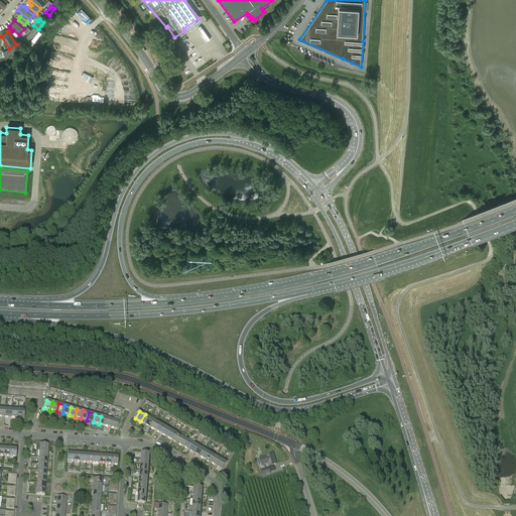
[(140,421),(146,424),(150,417),(145,414),(140,421)]
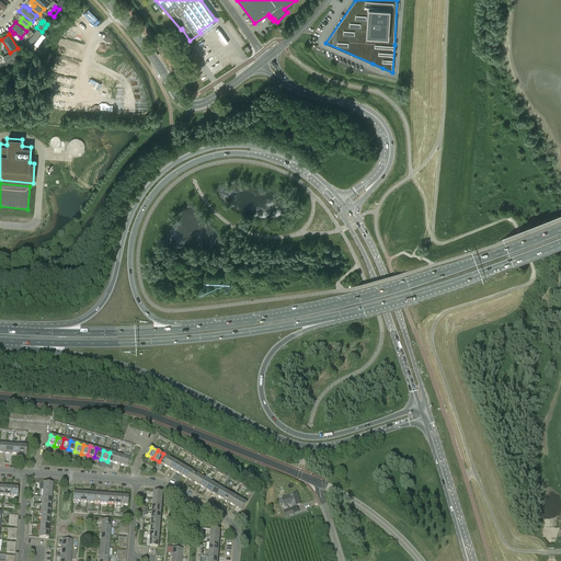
[(159,461),(164,466),(169,457),(171,455),(164,451),(163,454),(159,461)]
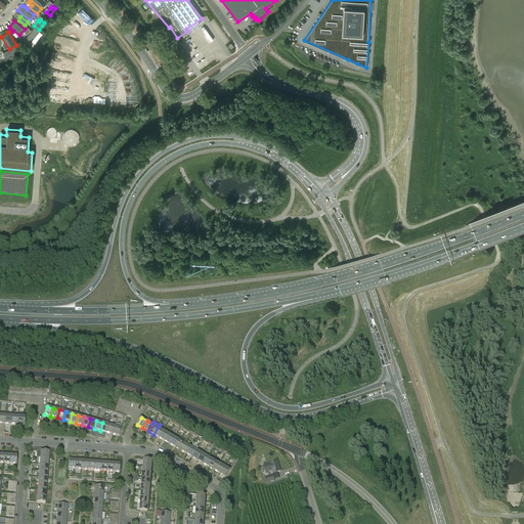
[(100,431),(106,432),(108,424),(102,423),(100,431)]
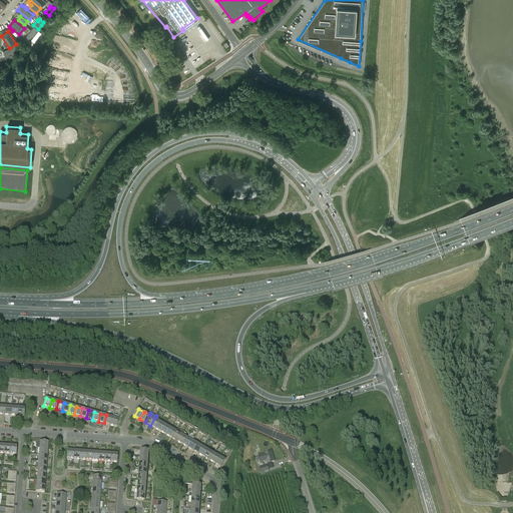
[(104,423),(110,425),(112,417),(106,415),(104,423)]
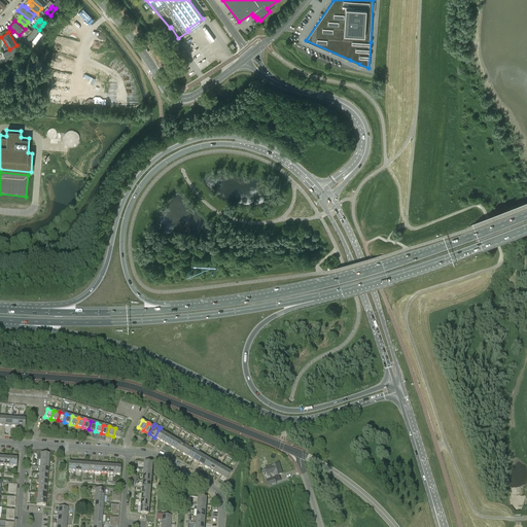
[(123,430),(115,428),(113,436),(119,438),(123,430)]
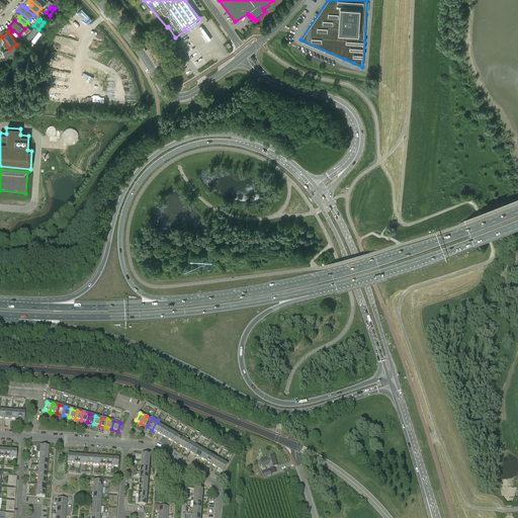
[(158,433),(162,426),(156,422),(152,430),(158,433)]
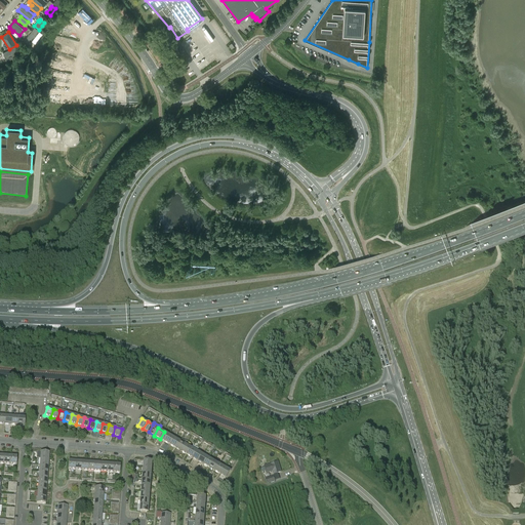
[(160,439),(165,442),(169,435),(164,432),(160,439)]
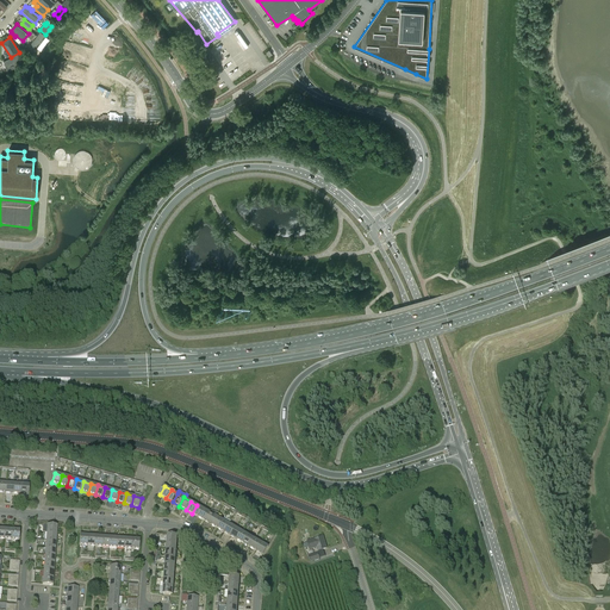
[(198,517),(204,509),(197,505),(192,514),(198,517)]
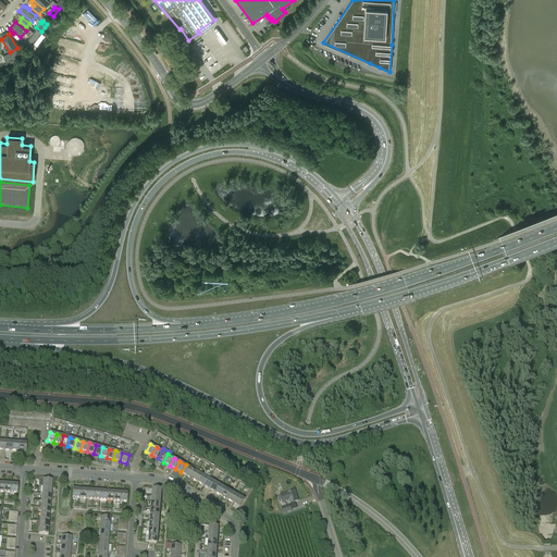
[(181,472),(187,475),(192,468),(186,465),(181,472)]
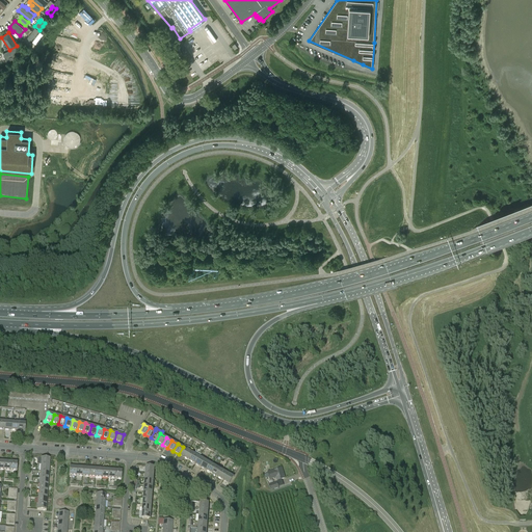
[(184,458),(189,450),(183,447),(179,454),(184,458)]
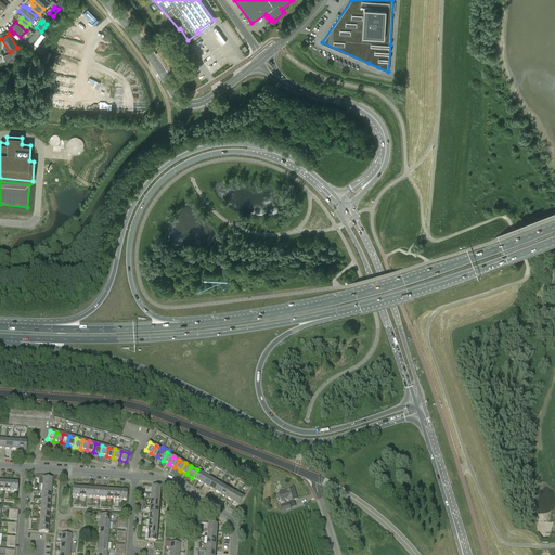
[(192,478),(198,481),(203,474),(197,469),(192,478)]
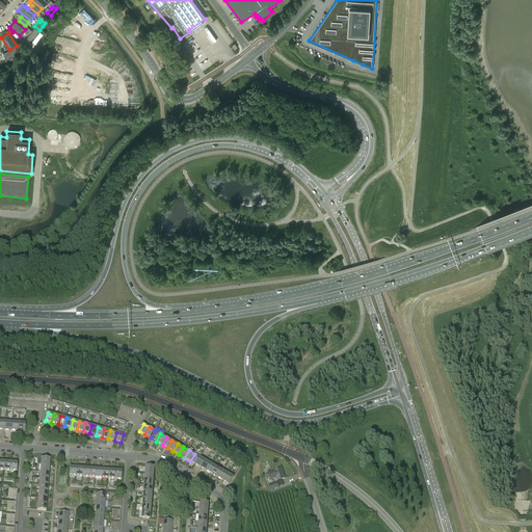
[(195,464),(200,457),(194,454),(190,461),(195,464)]
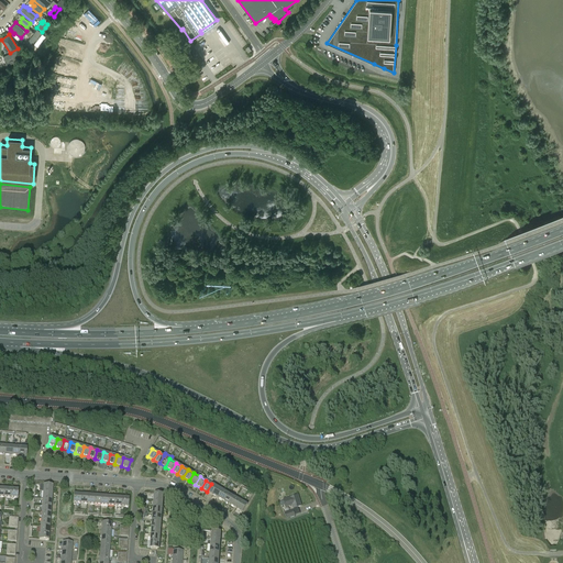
[(207,492),(213,495),(218,487),(211,484),(207,492)]
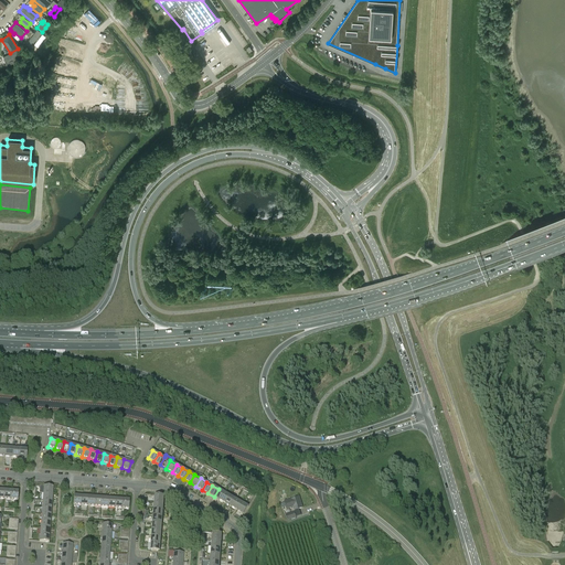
[(220,500),(224,492),(219,489),(214,497),(220,500)]
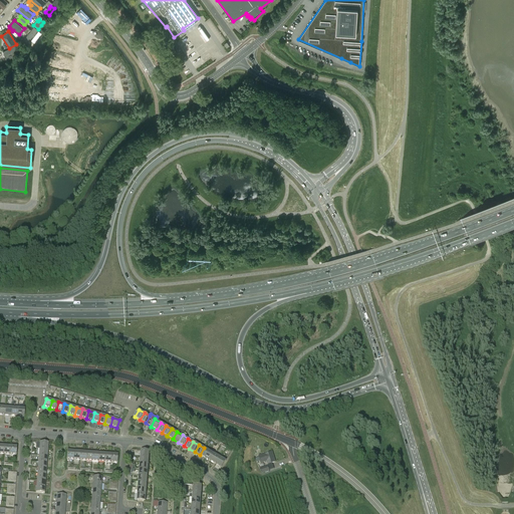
[(200,455),(205,459),(210,451),(204,448),(200,455)]
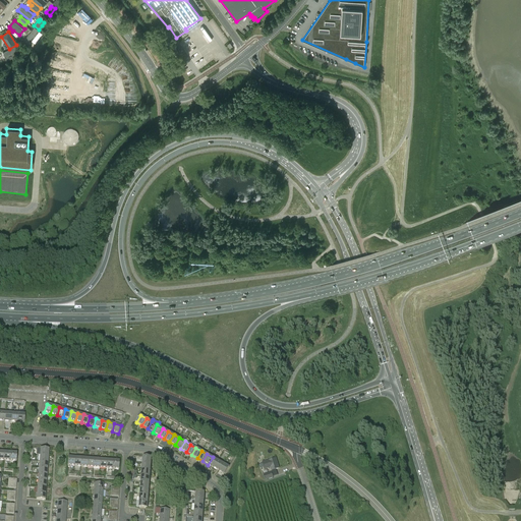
[(214,468),(218,461),(213,457),(208,465),(214,468)]
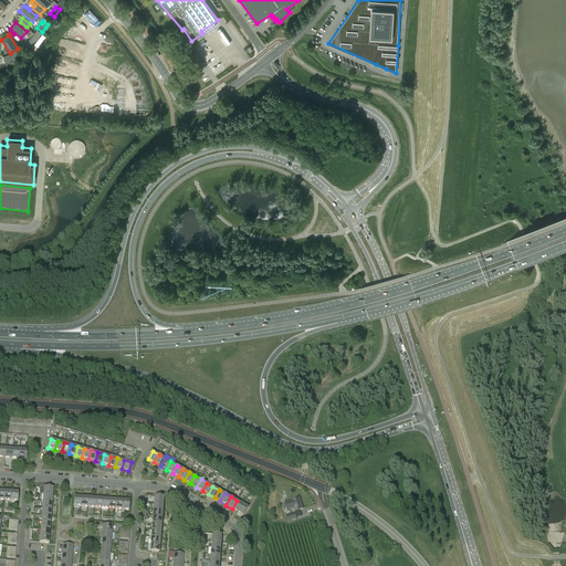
[(295,512),(303,510),(300,499),(285,503),(287,511),(294,509),(295,512)]
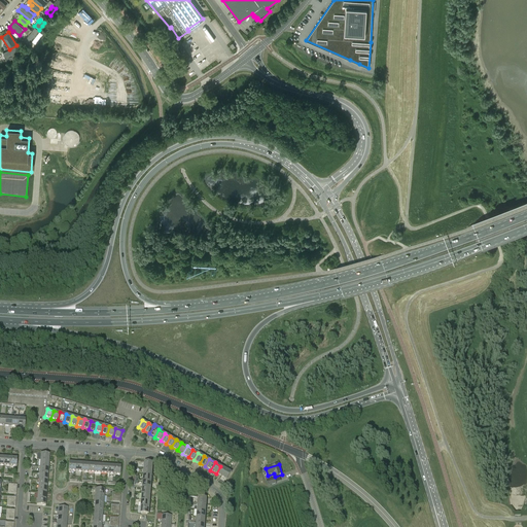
[(216,473),(221,477),(226,469),(220,466),(216,473)]
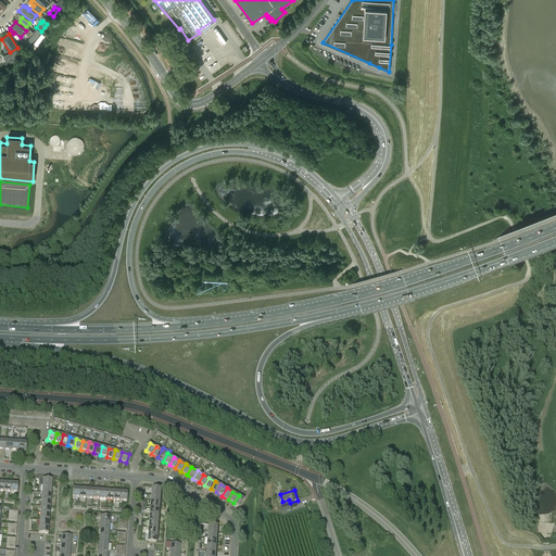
[(244,498),(239,495),(234,503),(240,506),(244,498)]
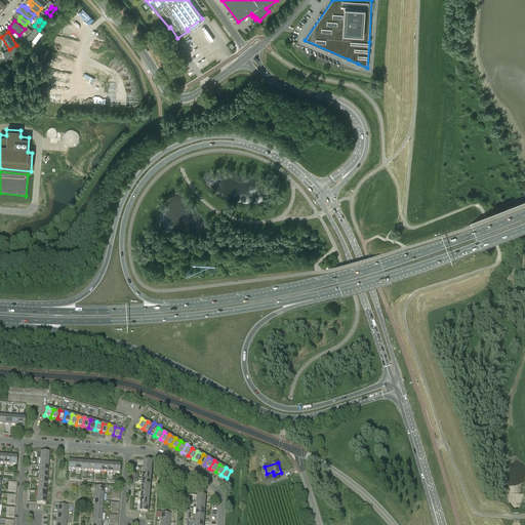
[(58,506),(57,514),(67,514),(68,506),(58,506)]
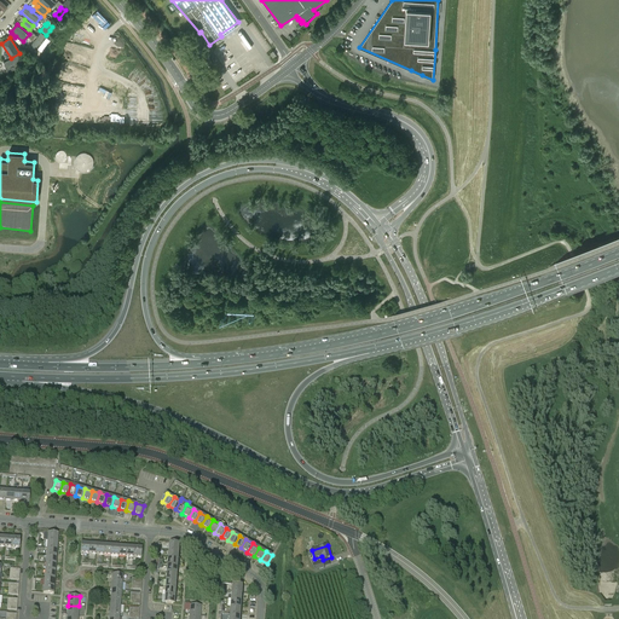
[(190,605),(190,614),(201,615),(201,606),(190,605)]
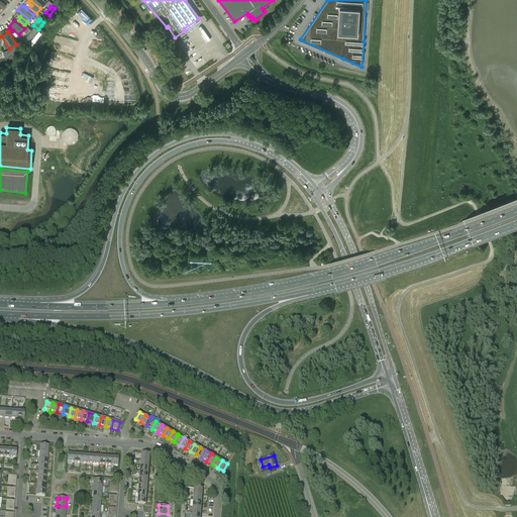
[(66,514),(66,506),(57,506),(56,513),(66,514)]
